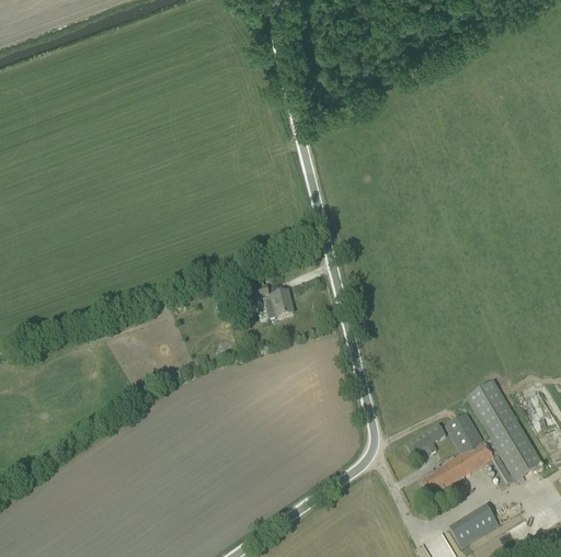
[(266,285),(253,288),(254,295),(268,292),(266,285)]
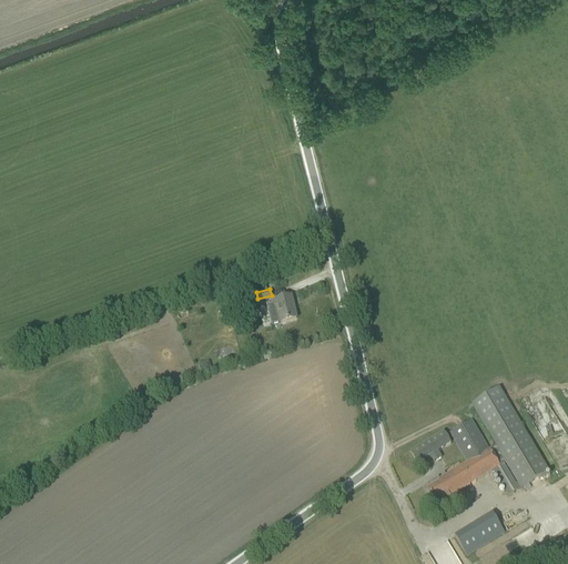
[(272,300),(266,302),(271,322),(281,319),(285,318),(296,315),(291,292),(280,295),(272,298),(272,300)]
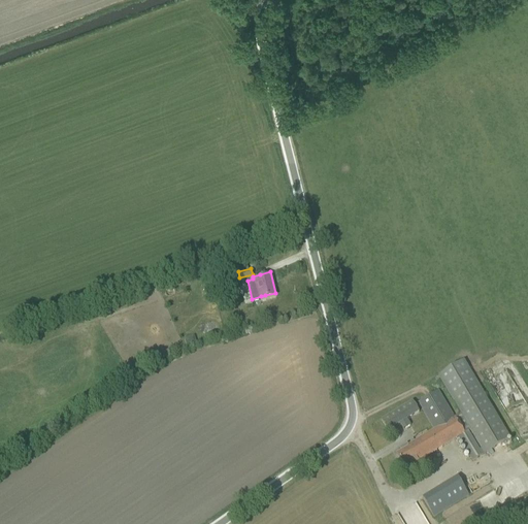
[(210,279),(207,287),(213,290),(217,281),(210,279)]
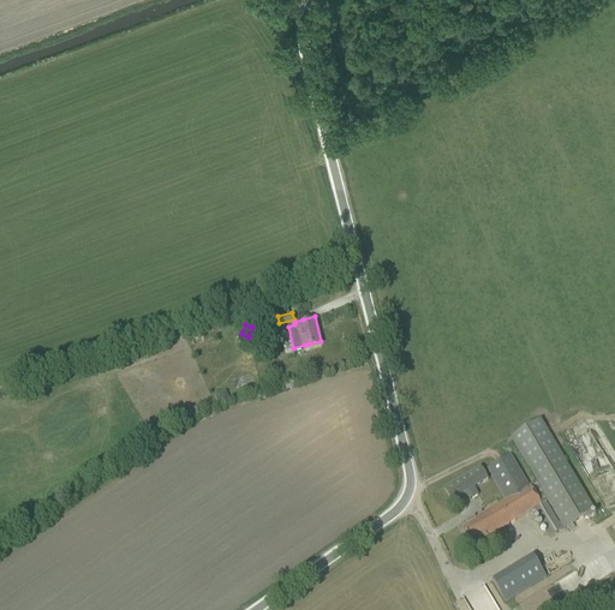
[(228,395),(227,390),(224,388),(215,390),(218,399),(228,395)]
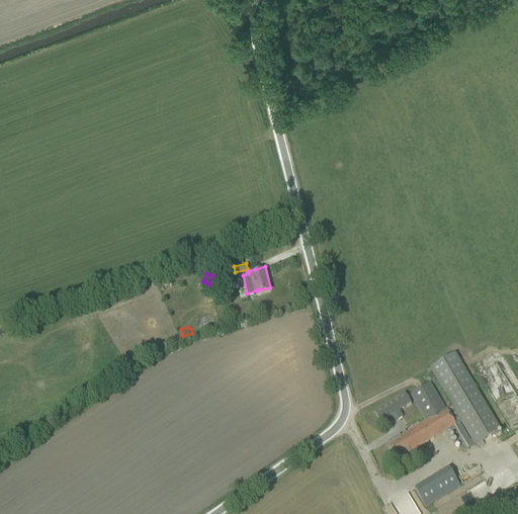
[(389,442),(398,457),(450,426),(463,449),(501,427),(455,350),(430,365),(453,402),(446,407),(430,380),(410,392),(426,419),(400,434),(401,435),(389,442)]
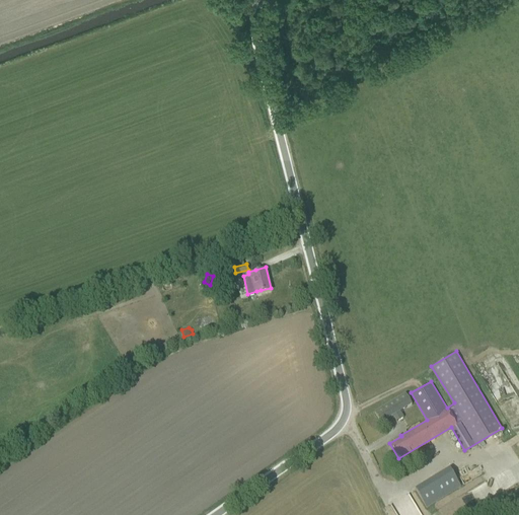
[(394,397),(386,402),(392,413),(400,409),(394,397)]
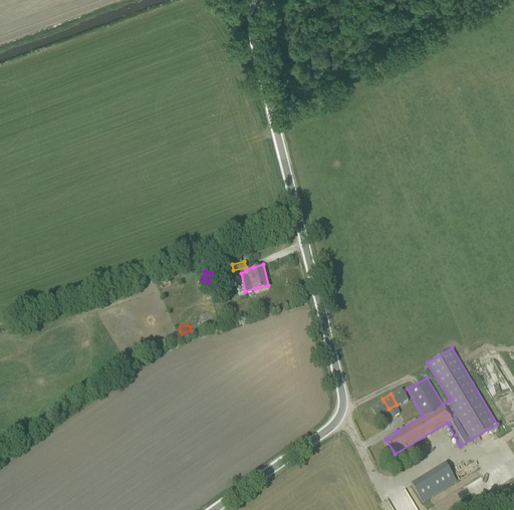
[(423,500),(459,477),(454,469),(451,464),(448,459),(412,482),(423,500)]
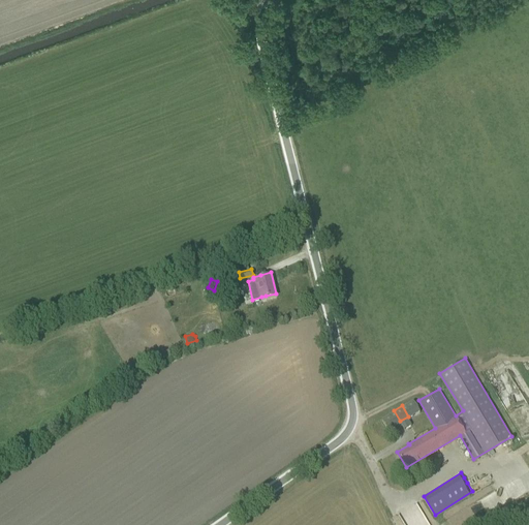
[(430,524),(417,500),(400,510),(408,524),(430,524)]
